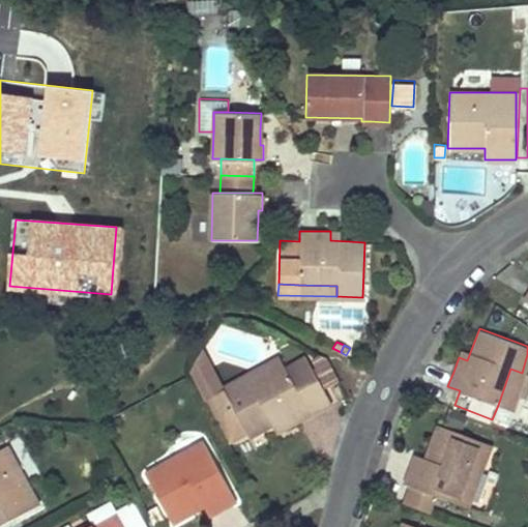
[(206,359),(200,349),(194,359),(197,364),(206,359)]
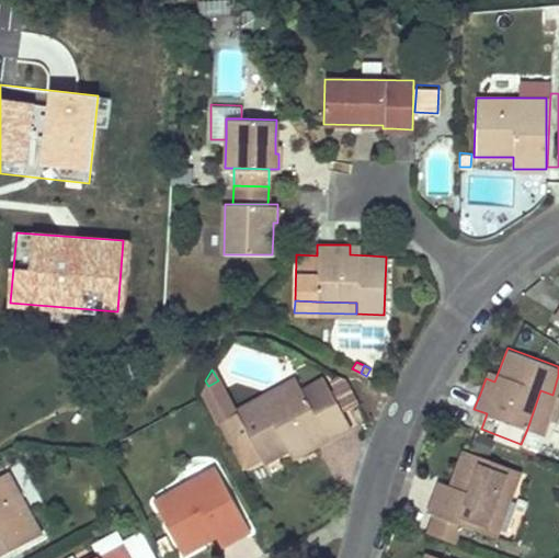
[(335,387),(346,382),(344,377),(337,373),(330,377),(335,387)]
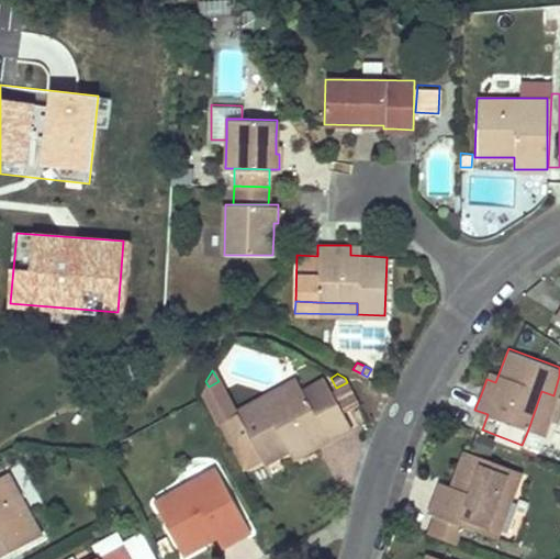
[(327,437),(321,426),(326,423),(333,434),(348,425),(323,376),(301,389),(300,388),(265,406),(259,397),(234,411),(235,413),(216,423),(241,467),(259,456),(262,462),(287,449),(295,444),(300,451),(327,437)]
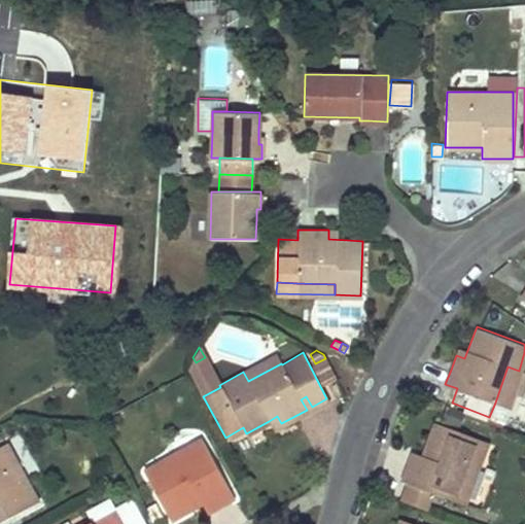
[(276,353),(243,372),(248,381),(281,363),(276,353)]
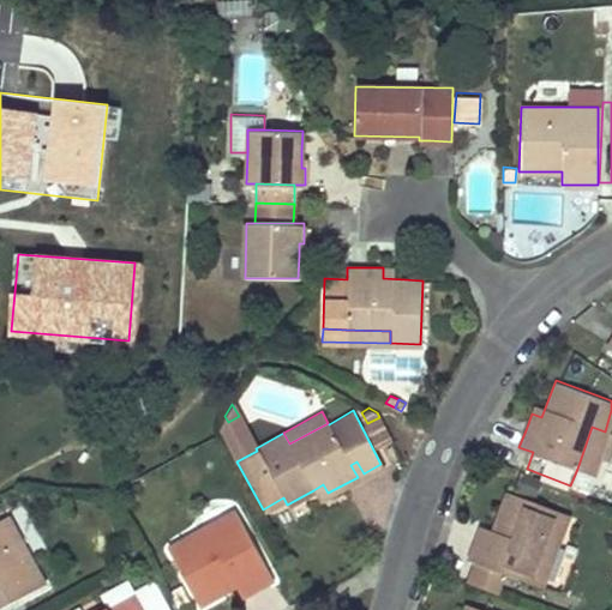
[(256,448),(239,416),(228,422),(225,416),(217,428),(235,459),(256,448)]
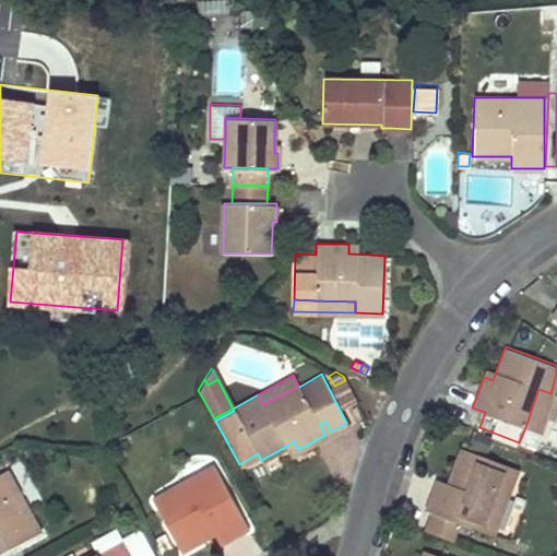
[(355,399),(345,380),(334,386),(345,404),(355,399)]
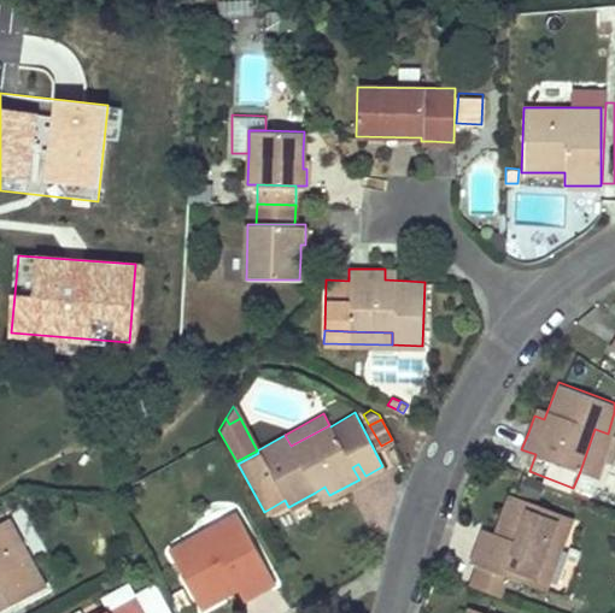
[(608,434),(595,429),(580,471),(593,476),(608,434)]
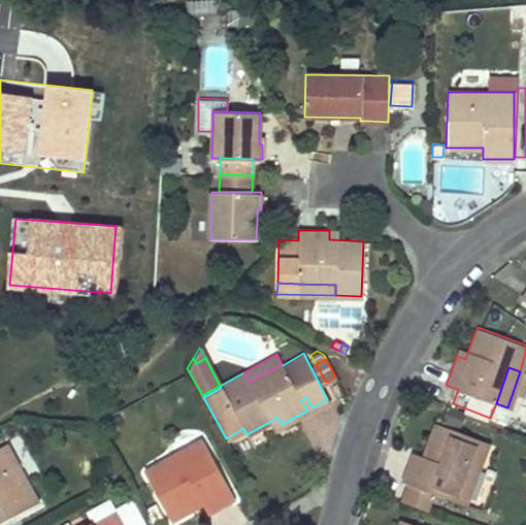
[(458,389),(446,385),(440,399),(453,403),(458,389)]
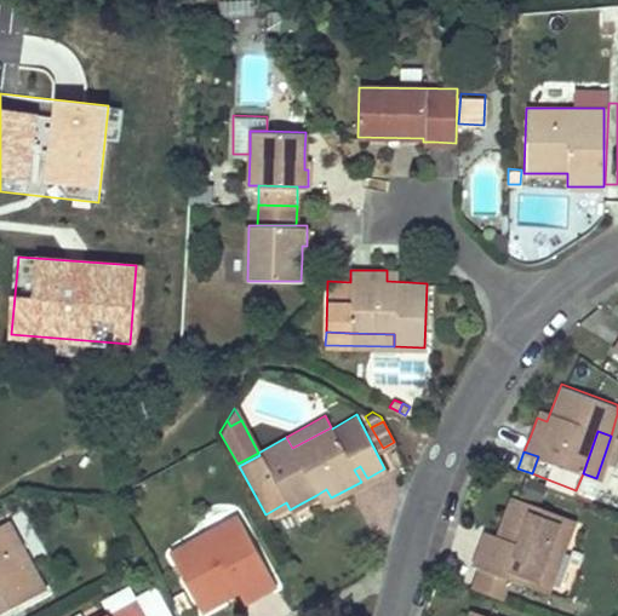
[(367,478),(360,466),(354,470),(361,482),(367,478)]
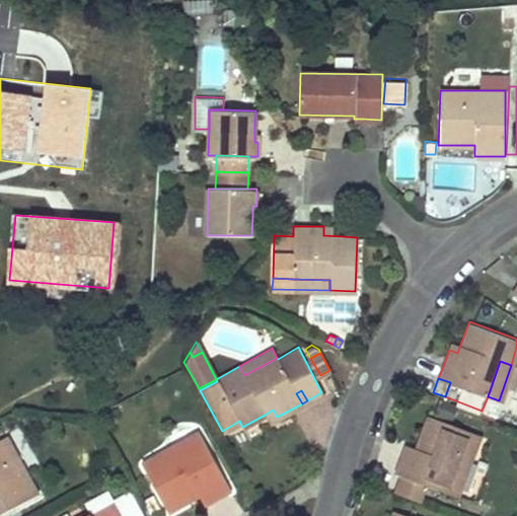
[(277,417),(273,410),(265,415),(268,422),(277,417)]
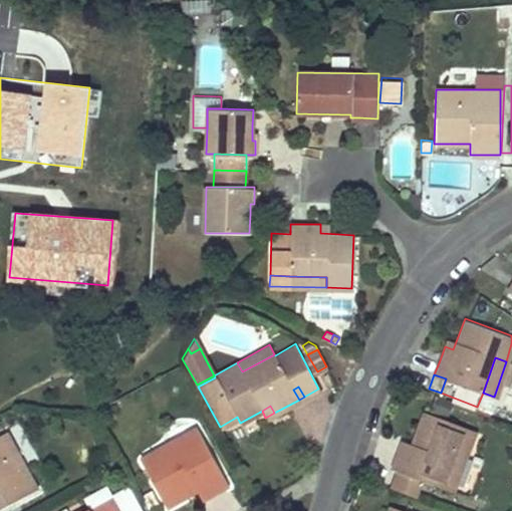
[(475,429),(424,411),(412,442),(403,439),(397,455),(392,467),(401,470),(420,477),(452,489),(475,429)]
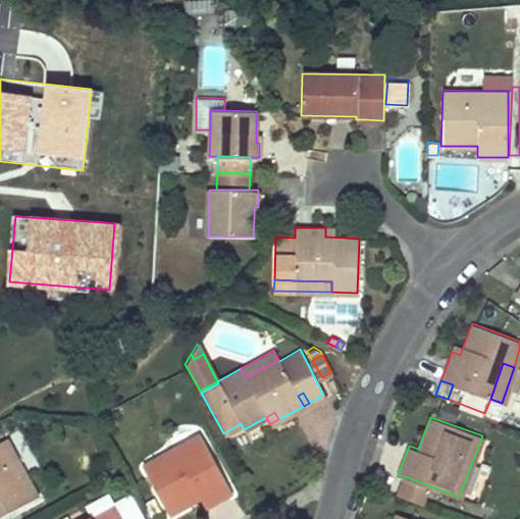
[(201,433),(143,466),(168,513),(199,497),(204,506),(219,498),(231,491),(201,433)]
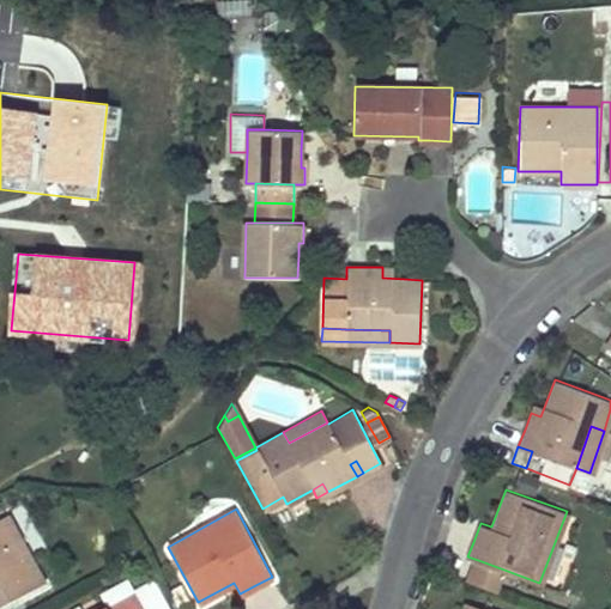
[(0,606),(43,582),(7,513),(0,517),(0,606)]
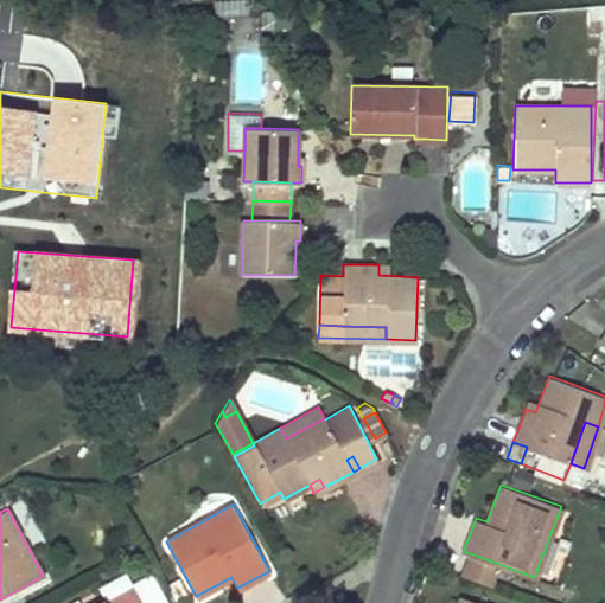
[(496,563),(473,555),(466,573),(490,583),(496,563)]
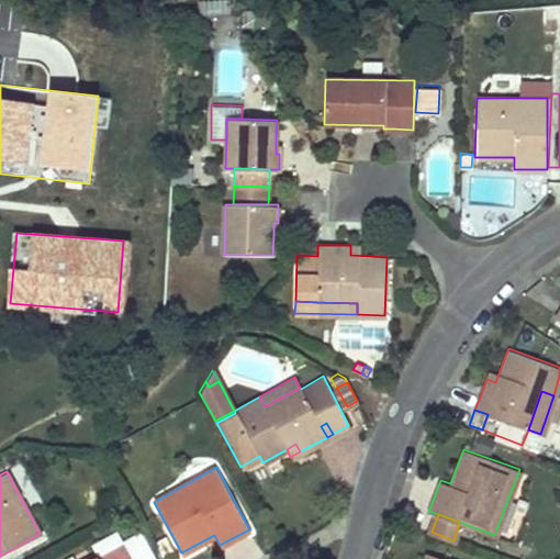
[(92,545),(98,556),(123,541),(116,532),(92,545)]
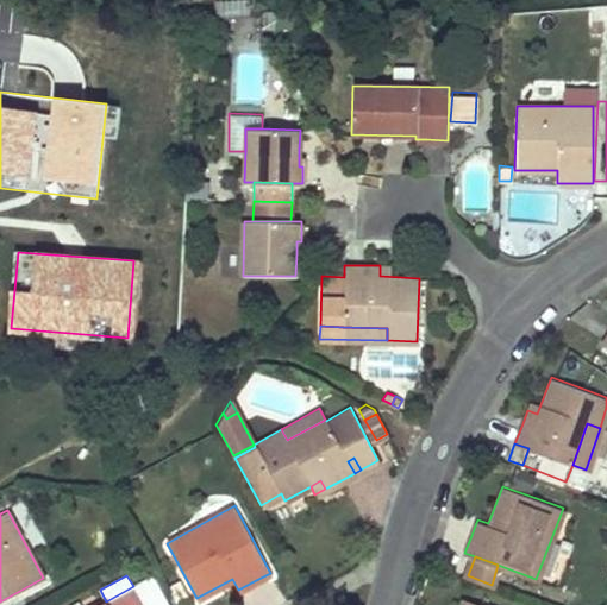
[(133,586),(143,604),(169,604),(154,575),(133,586)]
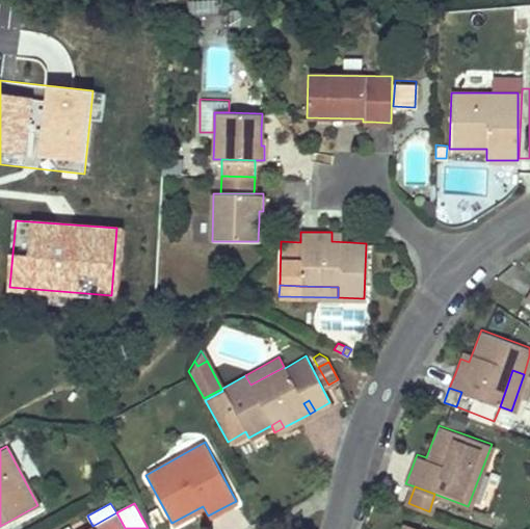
[(125,528),(116,512),(93,526),(94,528),(125,528)]
